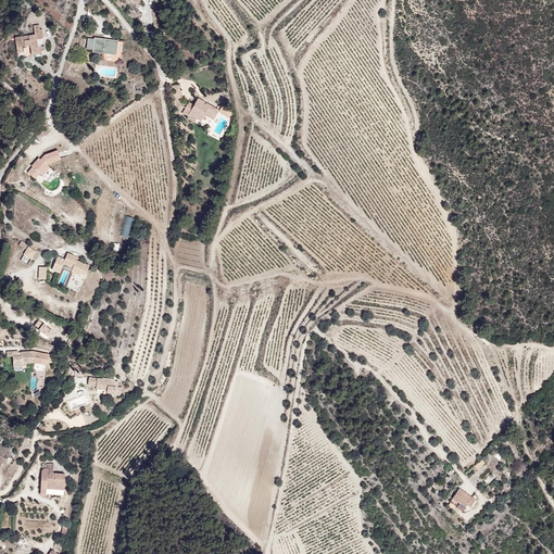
[(45,25),(9,35),(13,55),(46,54),(45,25)]
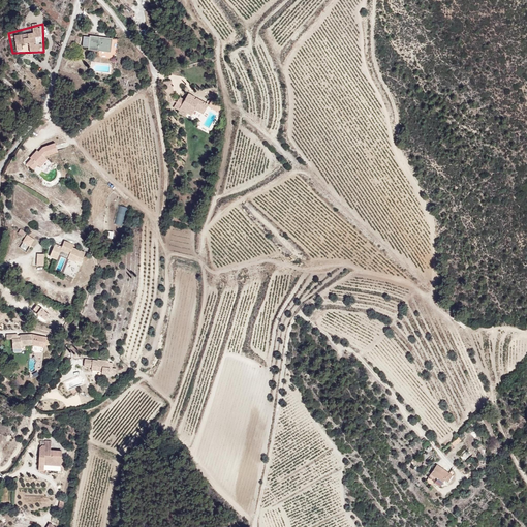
[(117,59),(118,39),(82,35),(81,55),(117,59)]
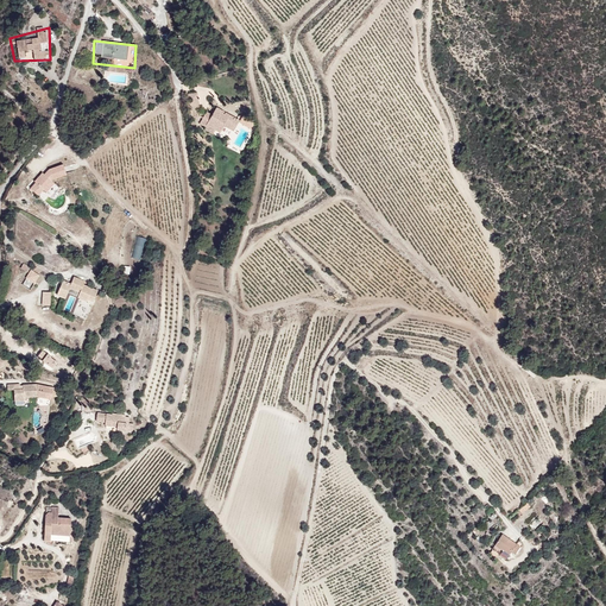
[(247,122),(207,103),(190,133),(232,159),(247,122)]
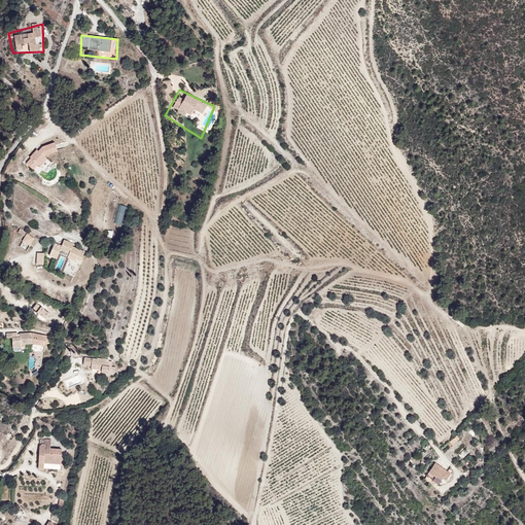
[(42,147),(27,163),(37,172),(47,161),(46,155),(58,152),(55,142),(42,147)]
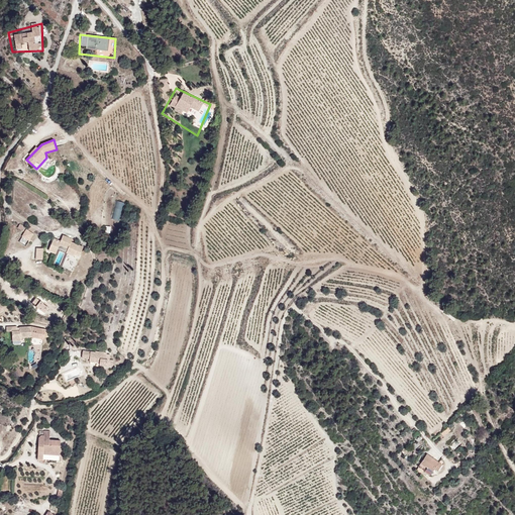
[(114,202),(110,220),(117,222),(122,204),(114,202)]
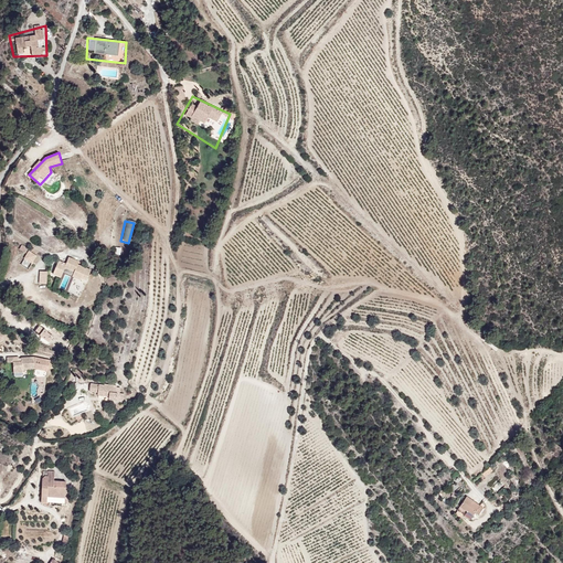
[(27,252),(18,266),(25,272),(34,257),(27,252)]
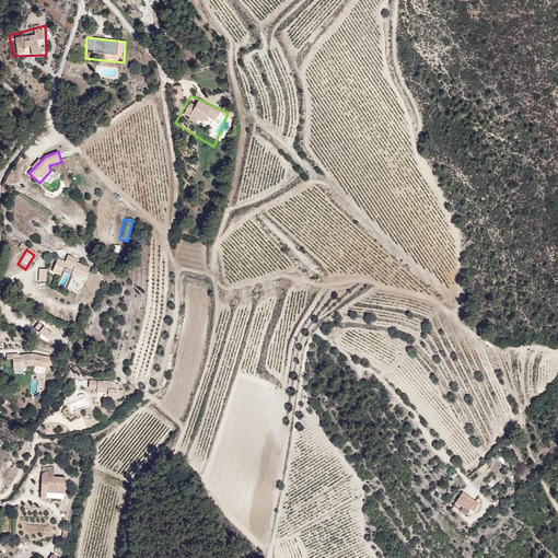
[(60,259),(54,272),(83,285),(91,270),(60,259)]
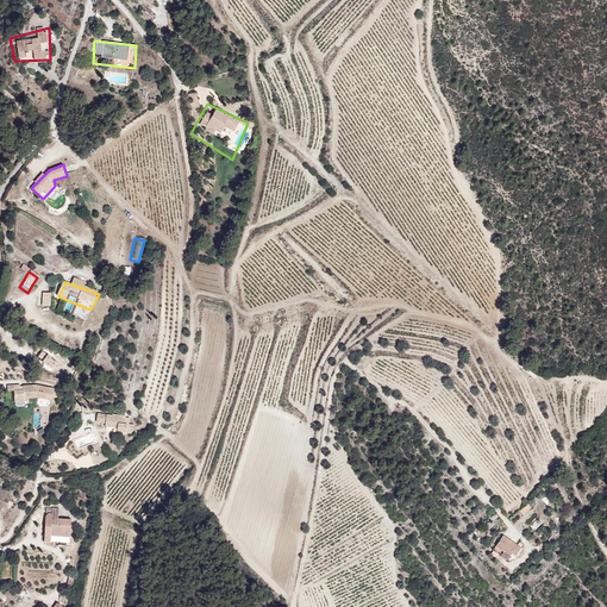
[(52,385),(10,386),(6,404),(54,402),(52,385)]
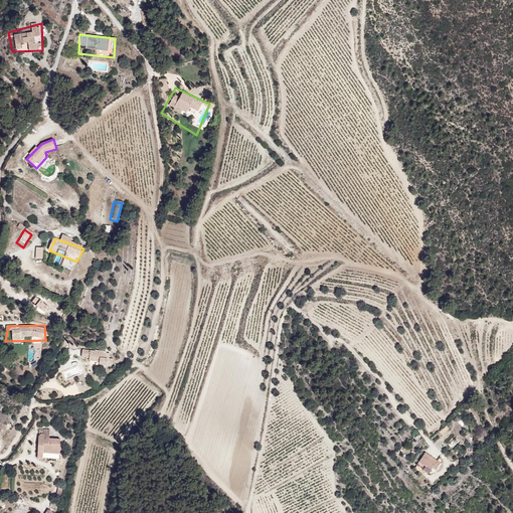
[(109,353),(80,350),(80,359),(109,362),(109,353)]
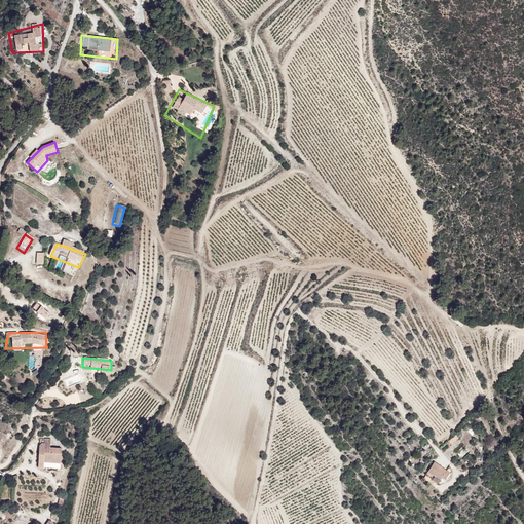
[(61,448),(39,440),(38,473),(61,472),(61,448)]
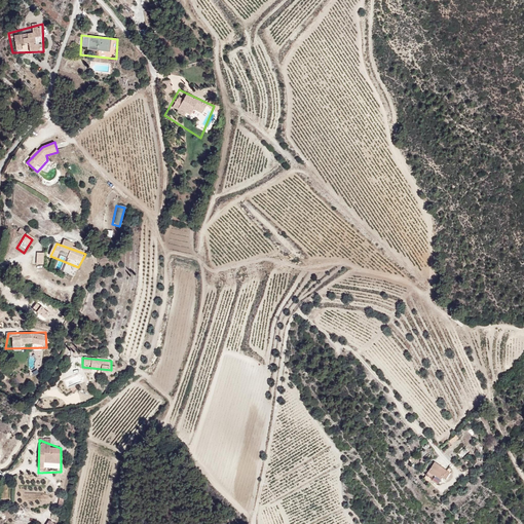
[(440,479),(443,481),(448,474),(433,462),(422,477),(435,485),(440,479)]
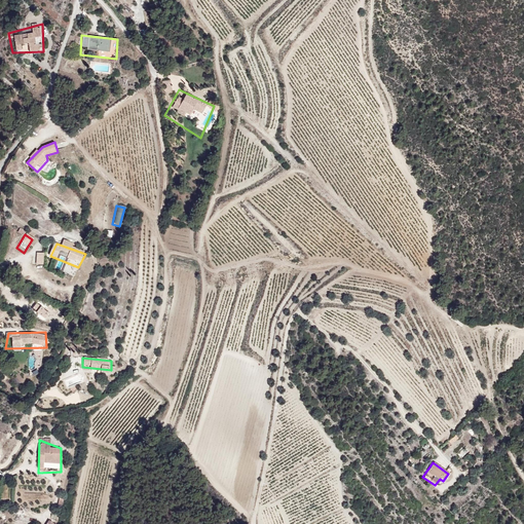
All buildings are outlined.
